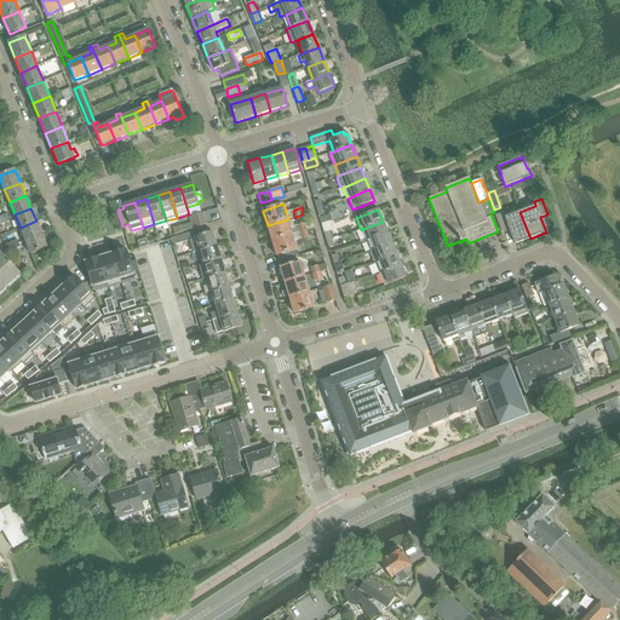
[(520,242),(530,239),(520,212),(505,217),(504,213),(495,216),(501,233),(509,229),(515,245),(520,242)]
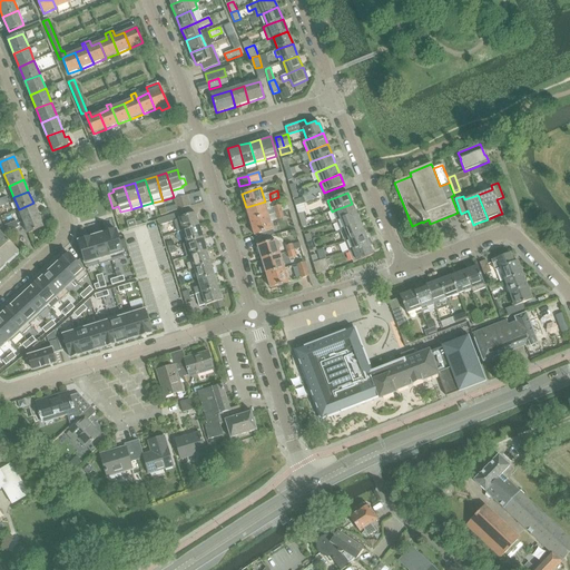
[(177,210),(190,207),(187,196),(175,199),(177,210)]
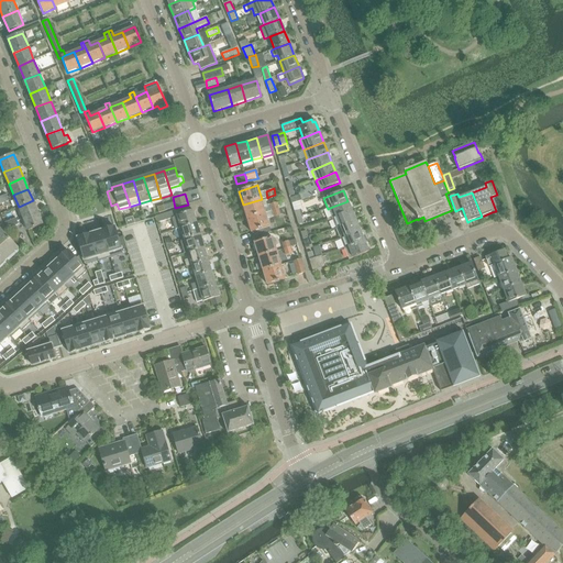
[(262,199),(243,205),(247,219),(266,213),(264,207),(262,199)]
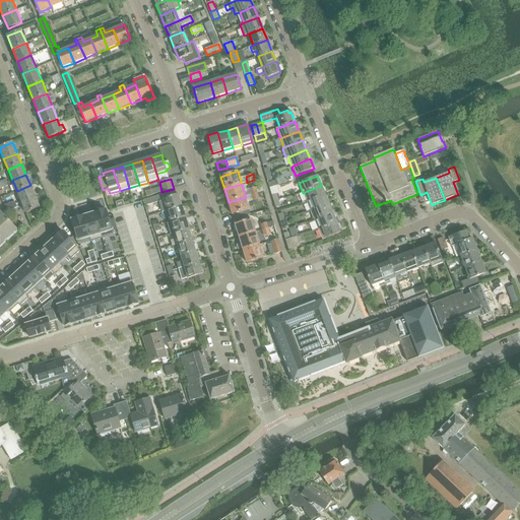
[(17,191),(21,202),(35,196),(30,185),(17,191)]
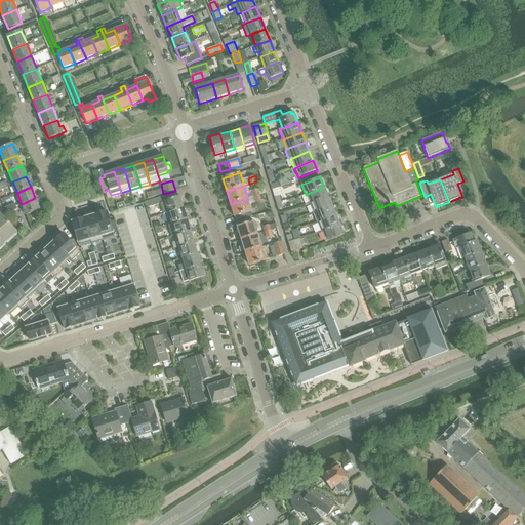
[(306,195),(310,204),(328,197),(324,188),(310,193),(306,195)]
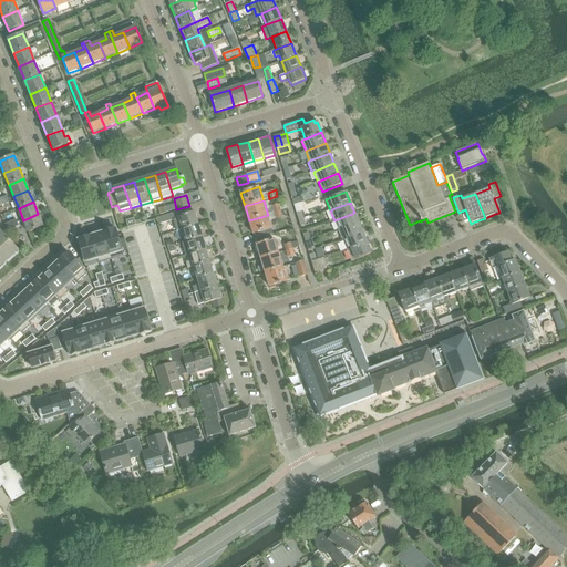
[(172,214),(156,218),(156,219),(158,225),(173,220),(179,218),(179,217),(177,212),(172,214)]
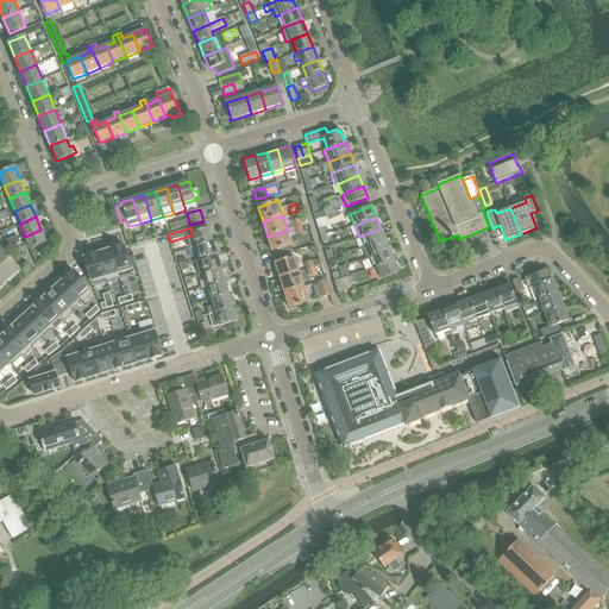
[(190,249),(195,248),(213,242),(208,228),(193,233),(193,234),(186,237),(190,249)]
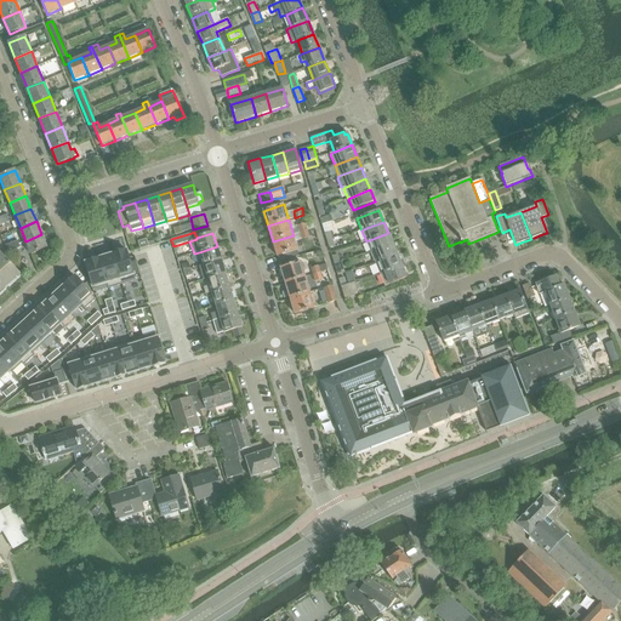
[(366,241),(371,252),(393,244),(388,233),(366,241)]
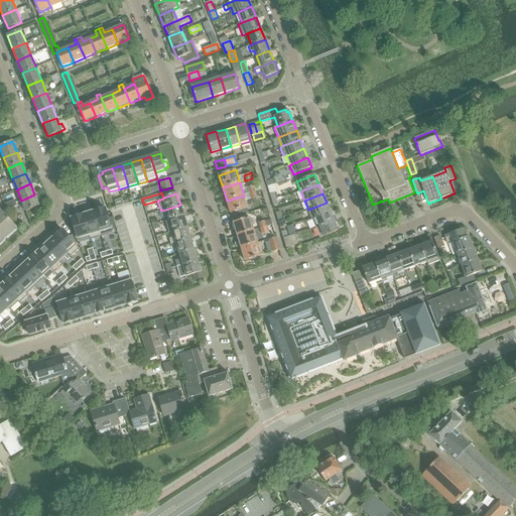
[(39,206),(34,195),(21,201),(26,212),(39,206)]
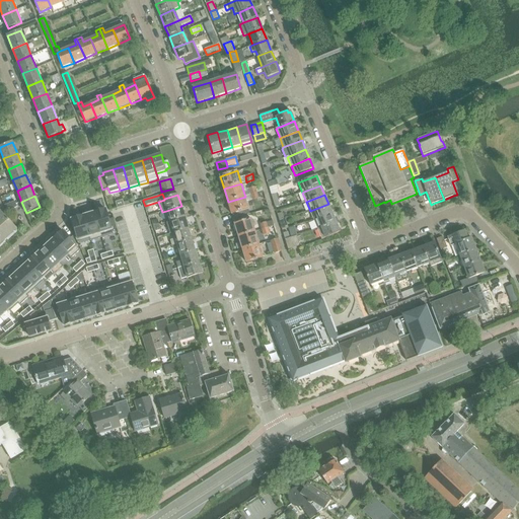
[(245,197),(228,202),(232,215),(233,214),(234,219),(249,214),(248,210),(246,202),(245,197)]
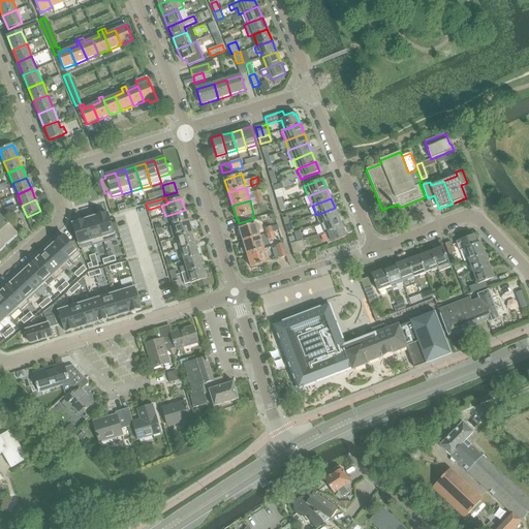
[(125,204),(118,206),(120,212),(127,210),(126,207),(125,204)]
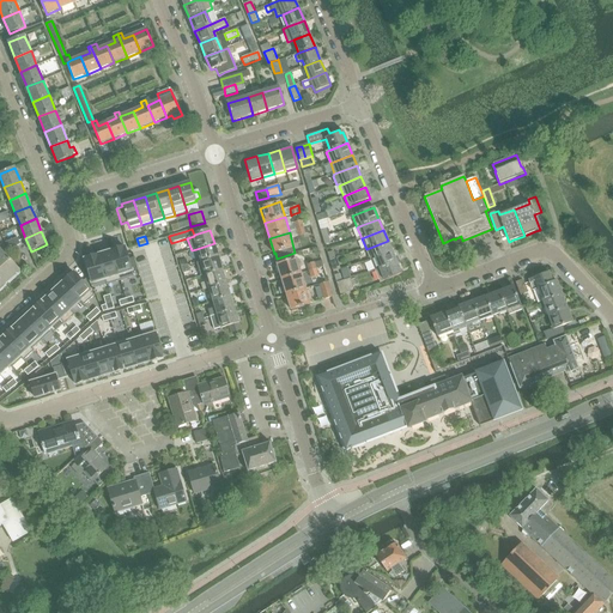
[(366,249),(370,261),(392,252),(388,241),(366,249)]
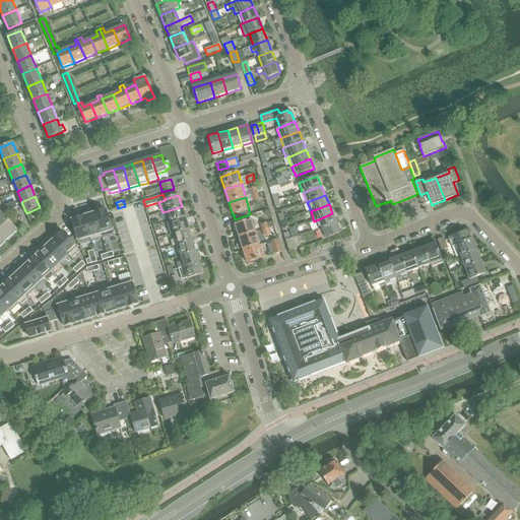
[(167,211),(171,222),(185,217),(182,206),(167,211)]
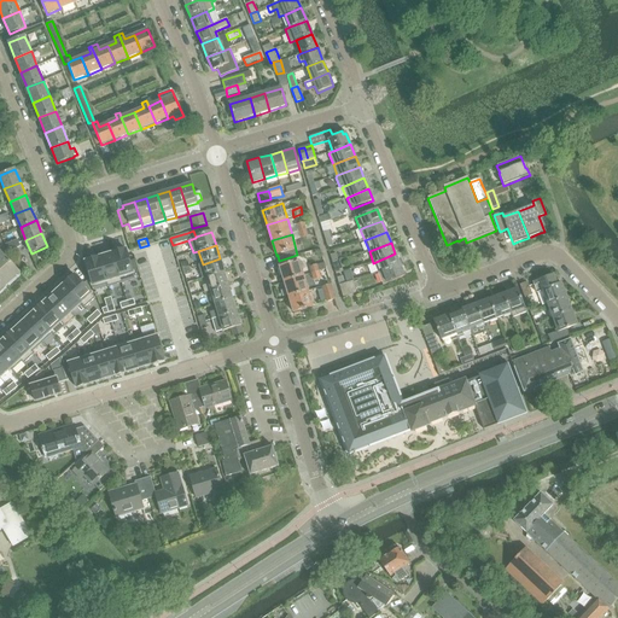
[(126,249),(112,254),(121,283),(128,281),(135,279),(133,273),(129,261),(126,249)]
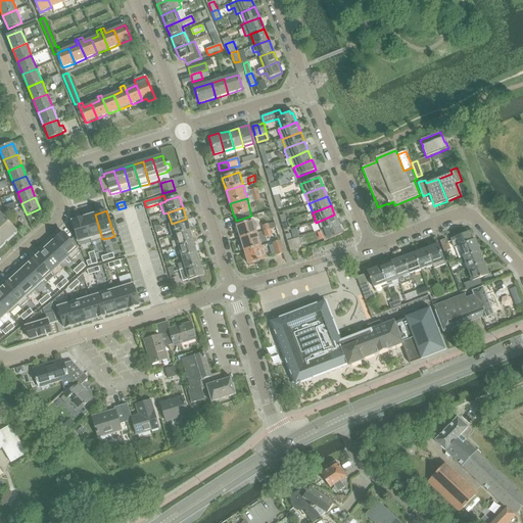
[(0,247),(17,232),(1,215),(0,216),(0,247)]
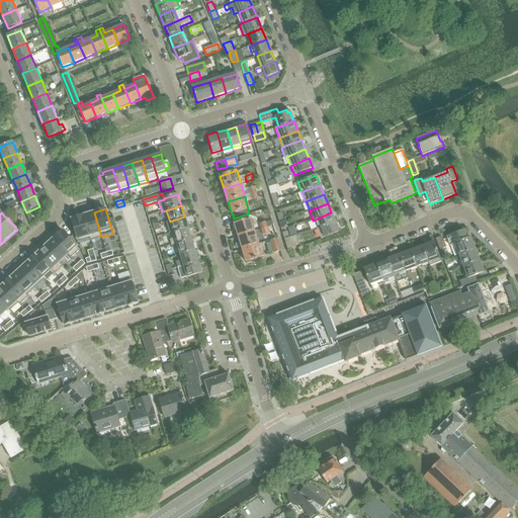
[(94,212),(83,216),(90,238),(89,238),(90,241),(101,237),(94,212)]
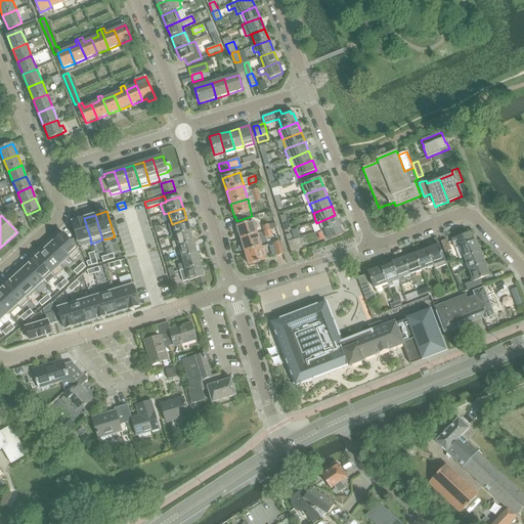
[(316,223),(320,232),(339,224),(335,215),(316,223)]
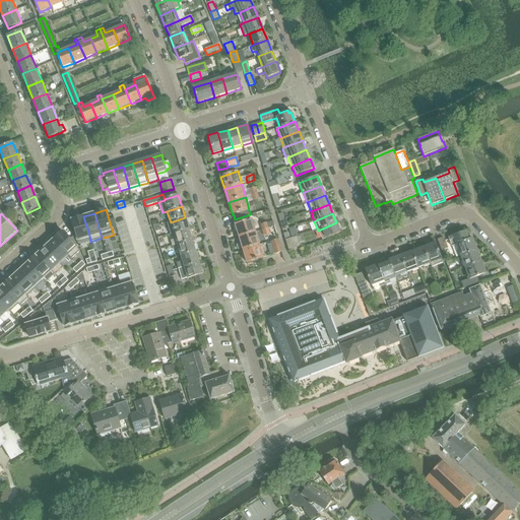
[(83,216),(72,220),(78,240),(78,243),(89,239),(90,239),(83,216)]
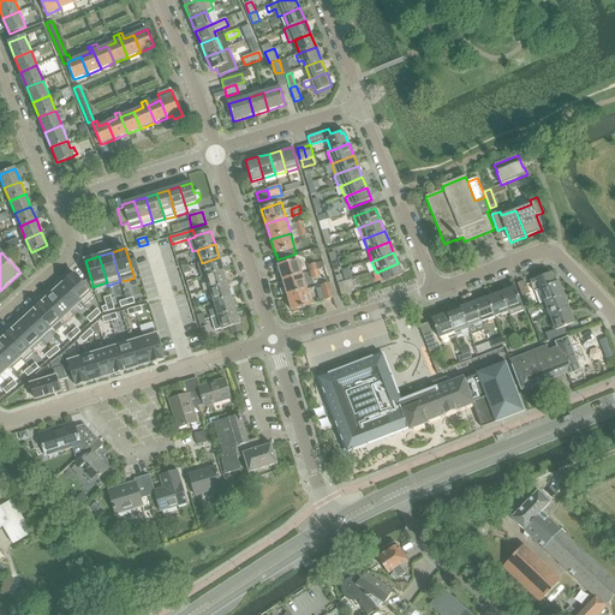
[(202,263),(206,276),(222,270),(219,257),(202,263)]
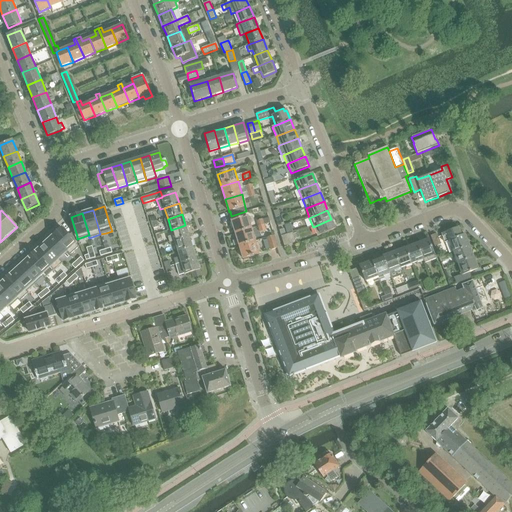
[(281,215),(280,216),(275,217),(278,227),(284,225),(281,215)]
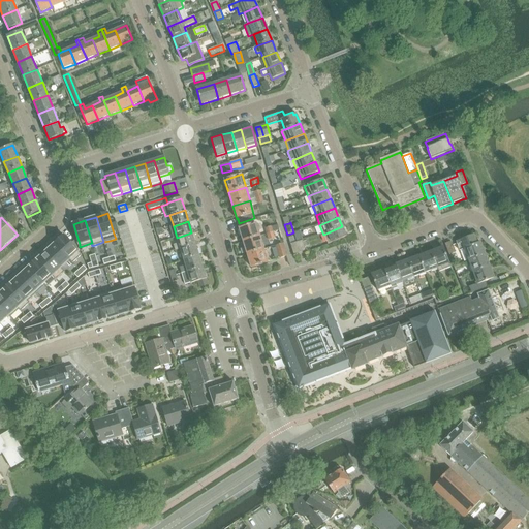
[(239,228),(243,242),(259,237),(256,223),(239,228)]
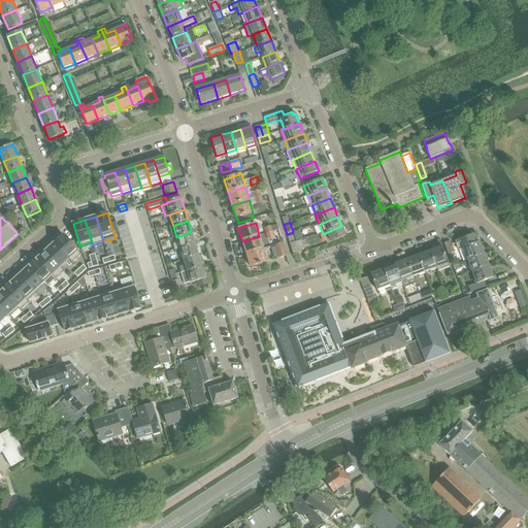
[(345,236),(341,226),(323,234),(327,243),(345,236)]
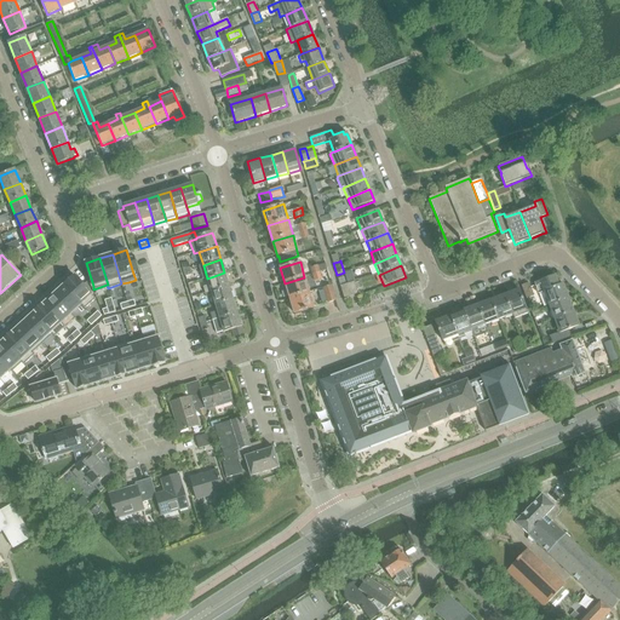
[(205,294),(211,292),(229,286),(224,273),(207,279),(210,286),(204,287),(205,294)]
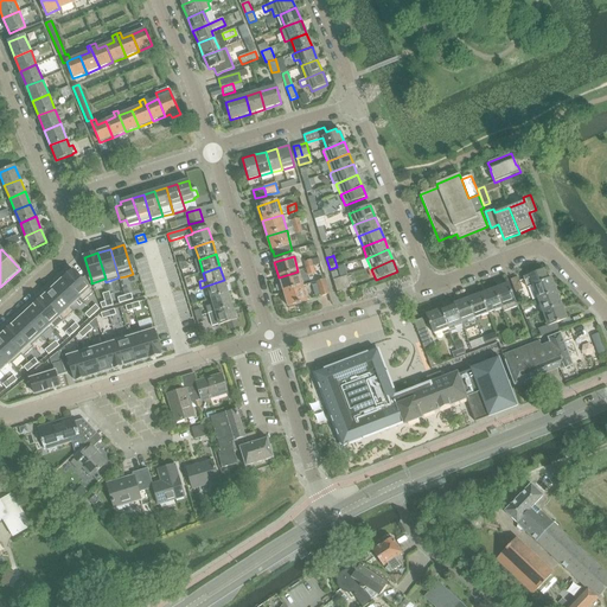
[(74,270),(63,280),(80,298),(80,299),(83,302),(94,293),(90,288),(74,270)]
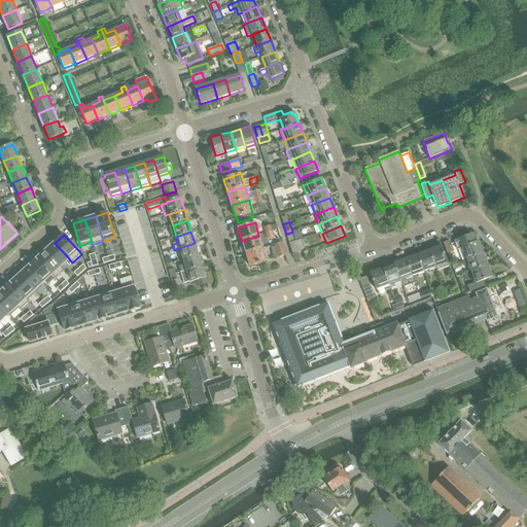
[(462,248),(466,260),(484,254),(479,242),(475,243),(471,235),(454,241),(458,250),(462,248)]
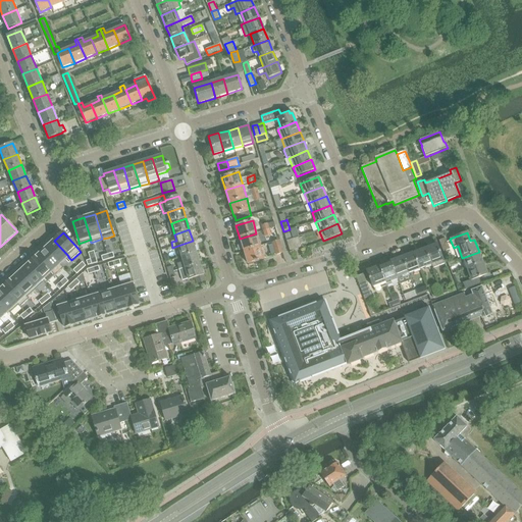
[(240,239),(244,251),(260,246),(256,233),(240,239)]
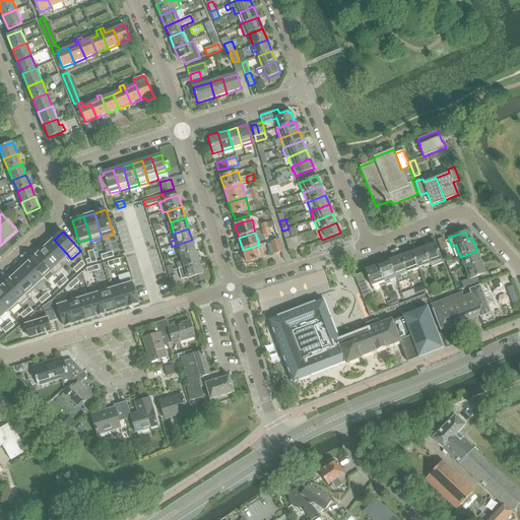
[(298,237),(290,239),(285,240),(288,250),(300,247),(298,237)]
